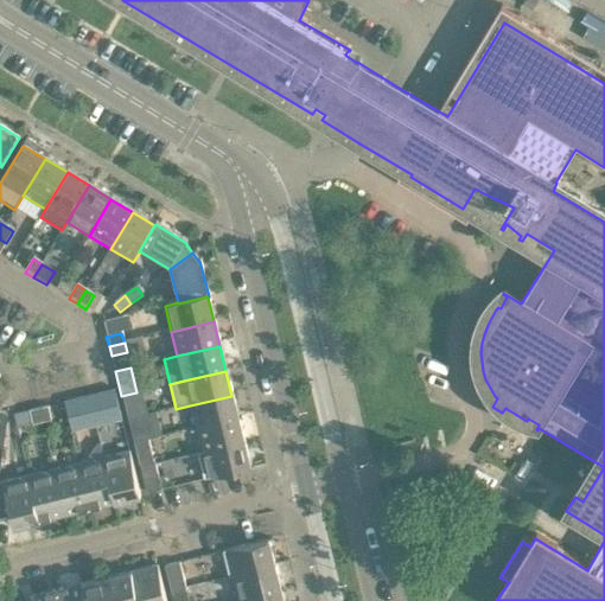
[(137,392),(121,396),(127,421),(142,417),(137,392)]
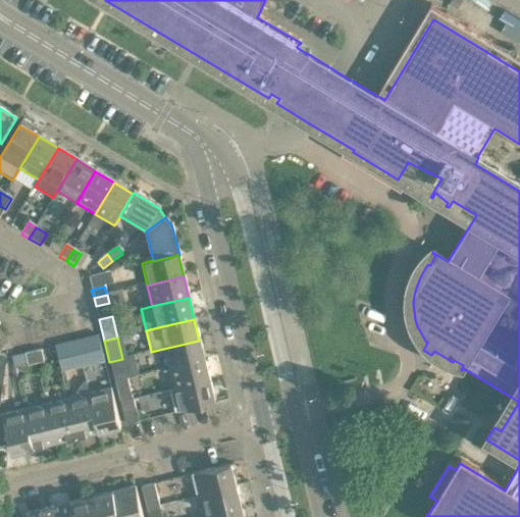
[(75,344),(79,356),(101,351),(97,339),(75,344)]
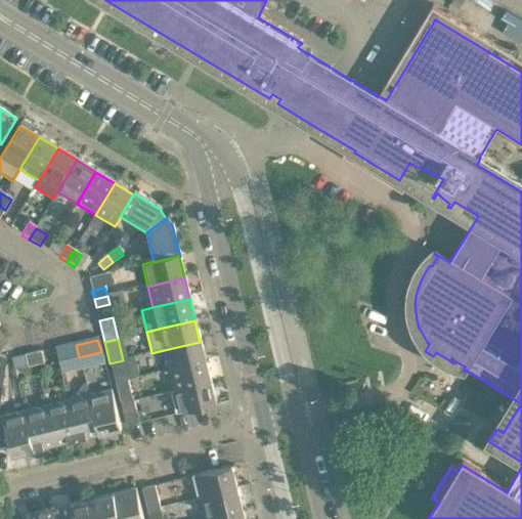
[(200,342),(164,350),(169,372),(205,363),(200,342)]
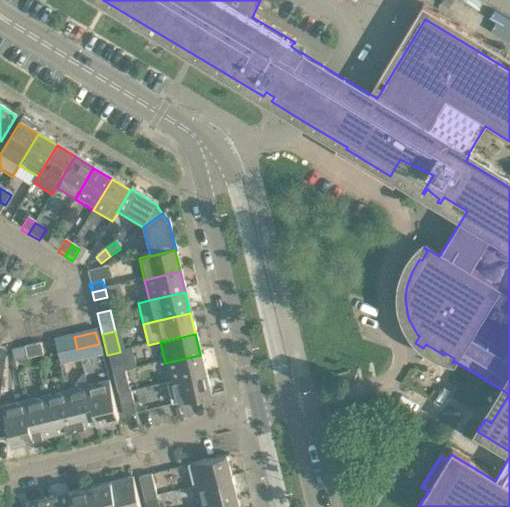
[(54,341),(57,354),(77,349),(74,337),(54,341)]
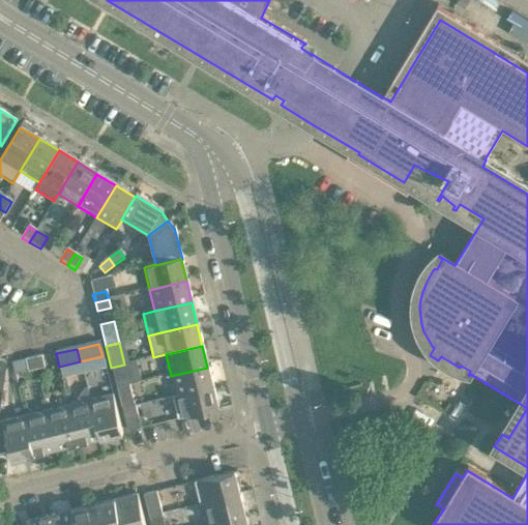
[(45,371),(41,357),(33,359),(36,373),(45,371)]
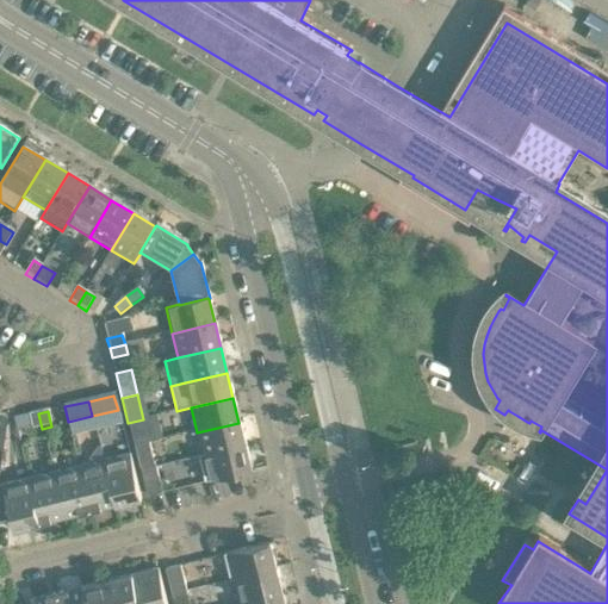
[(28,416),(31,430),(42,429),(38,413),(28,416)]
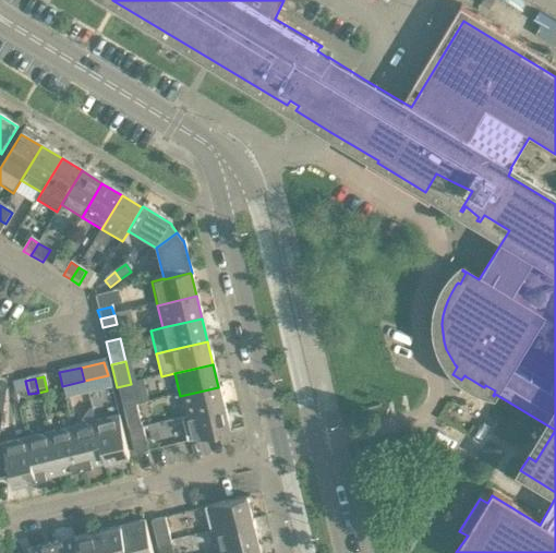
[(122,410),(136,407),(131,384),(117,387),(122,410)]
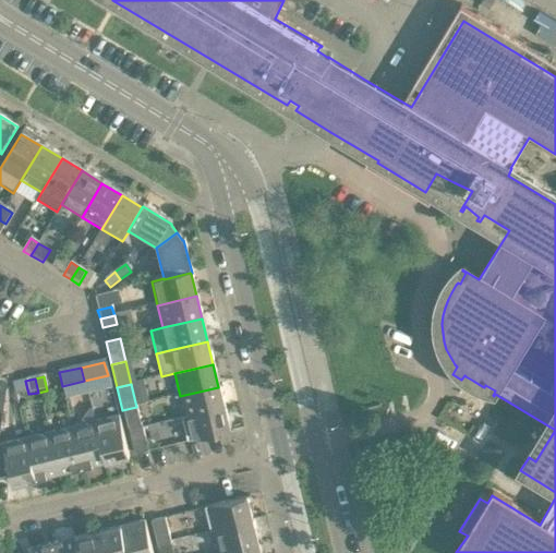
[(180,396),(185,419),(185,420),(224,410),(218,387),(180,396)]
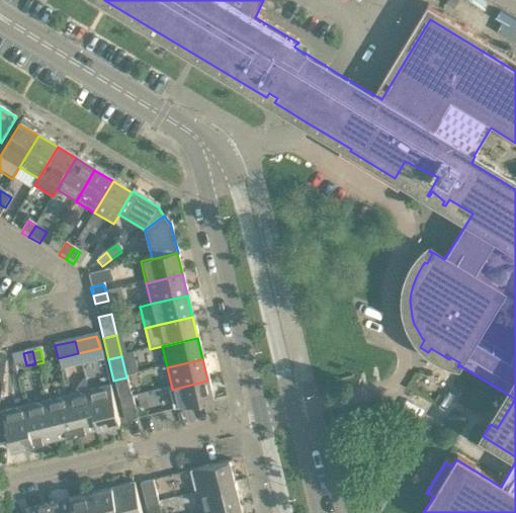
[(126,377),(113,380),(118,399),(131,396),(126,377)]
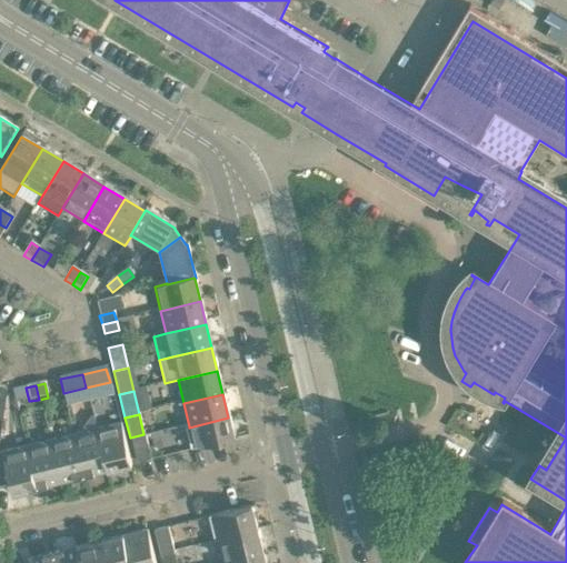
[(189,426),(185,428),(191,452),(235,441),(228,418),(189,428),(189,426)]
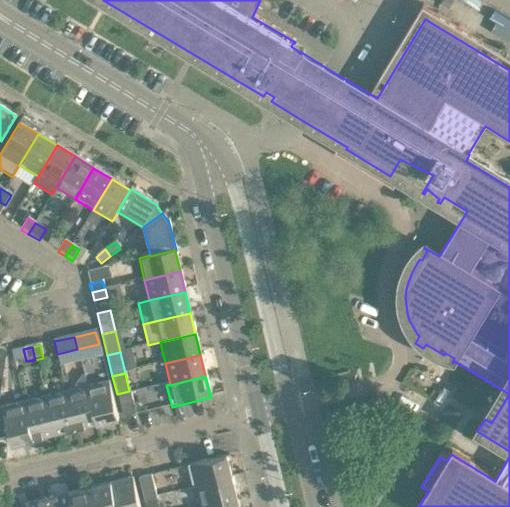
[(65,394),(75,432),(96,427),(86,389),(84,377),(75,388),(76,391),(65,394)]
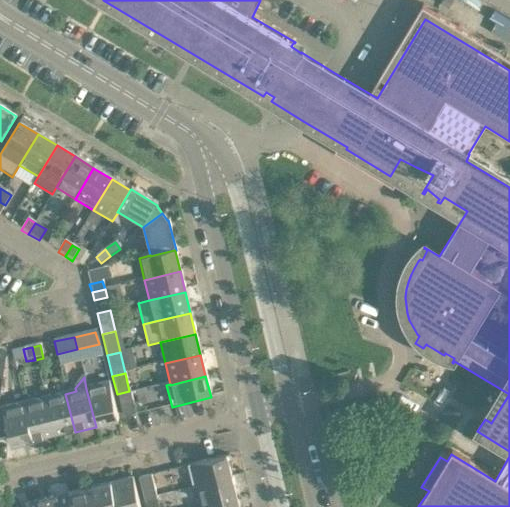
[(117,422),(108,383),(86,389),(96,427),(117,422)]
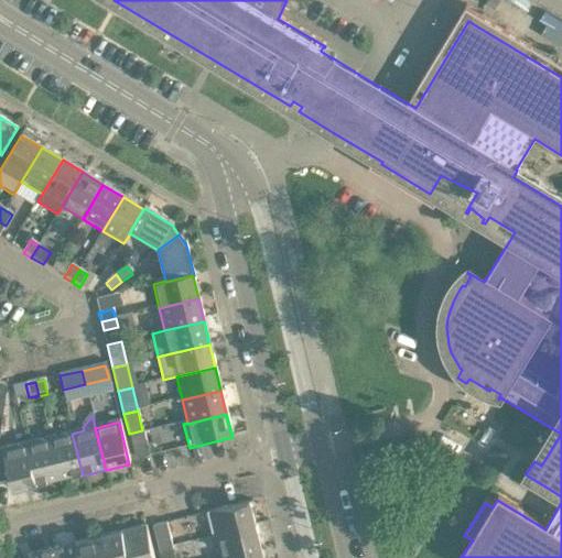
[(136,461),(149,458),(142,430),(129,434),(136,461)]
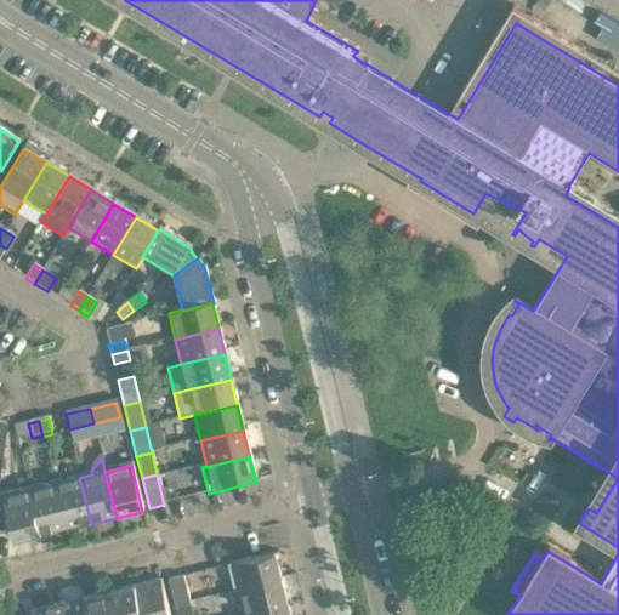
[(54,484),(66,530),(91,524),(79,478),(54,484)]
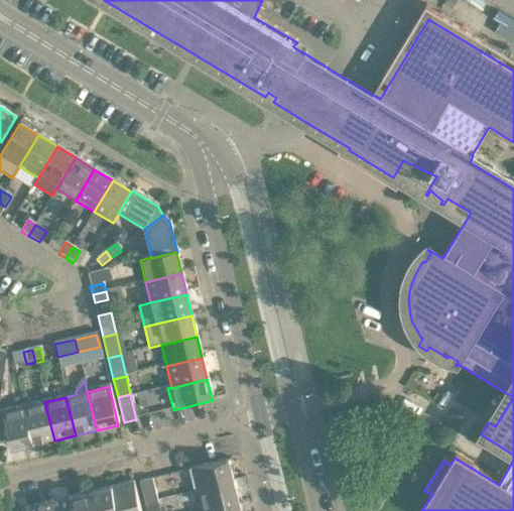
[(23,407),(33,446),(54,440),(44,402),(23,407)]
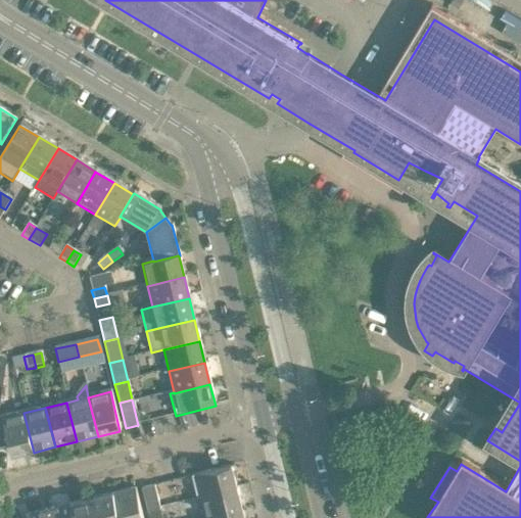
[(0,449),(8,446),(11,458),(34,453),(24,413),(0,419),(0,449)]
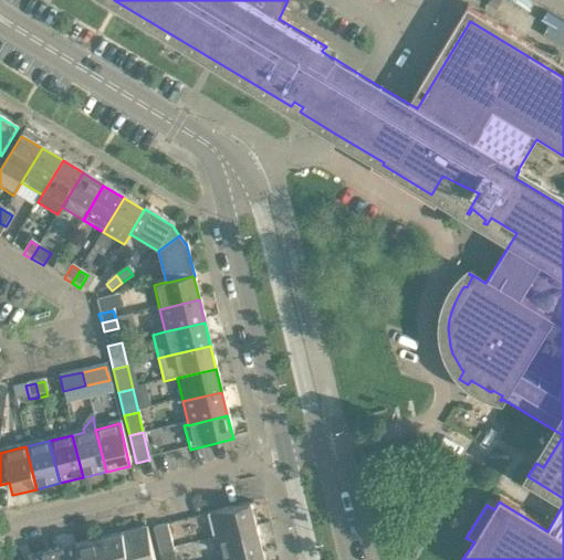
[(250,506),(207,516),(212,541),(217,540),(217,539),(256,529),(250,506)]
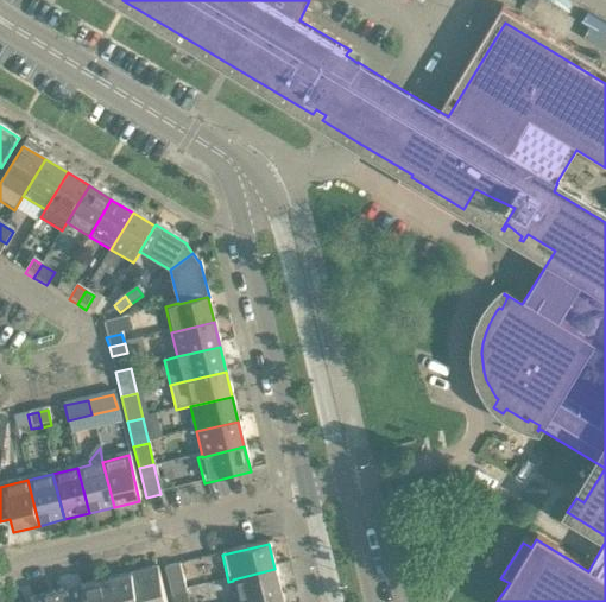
[(185,595),(178,566),(164,570),(171,599),(185,595)]
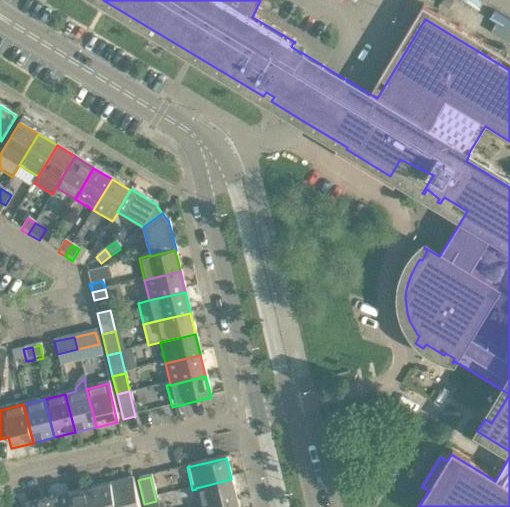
[(138,506),(132,479),(110,485),(115,506),(138,506)]
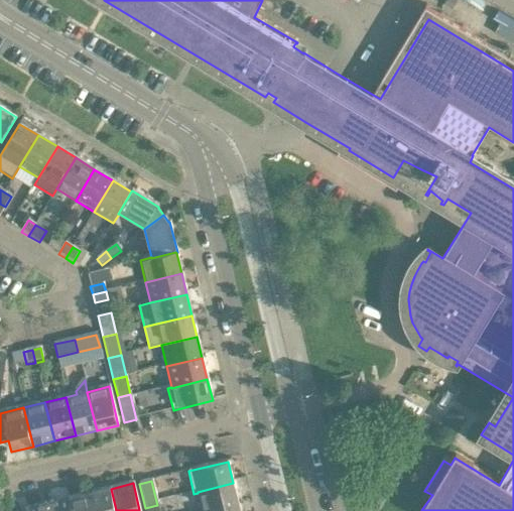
[(215,510),(238,504),(233,483),(198,492),(198,493),(202,510),(215,510)]
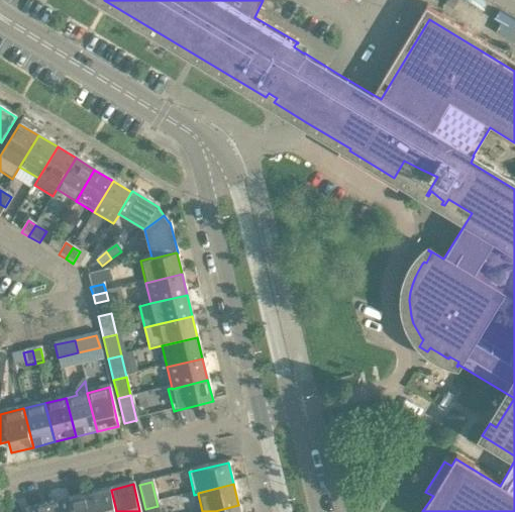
[(90,495),(94,511),(116,511),(111,490),(90,495)]
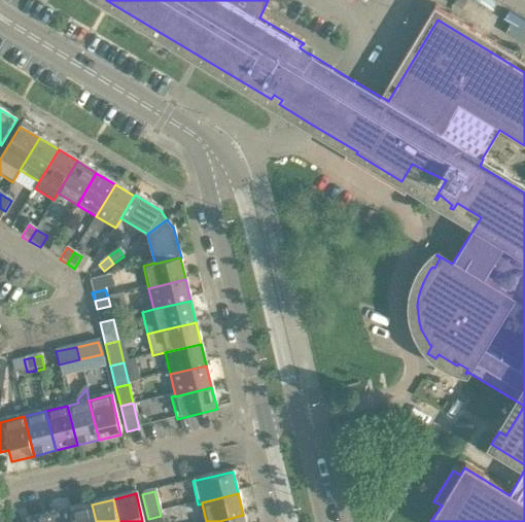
[(96,521),(92,505),(70,510),(73,521),(96,521)]
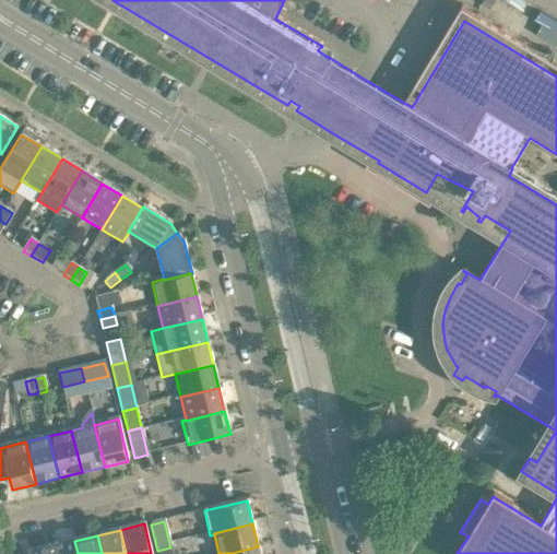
[(78,553),(74,541),(51,546),(52,553),(78,553)]
